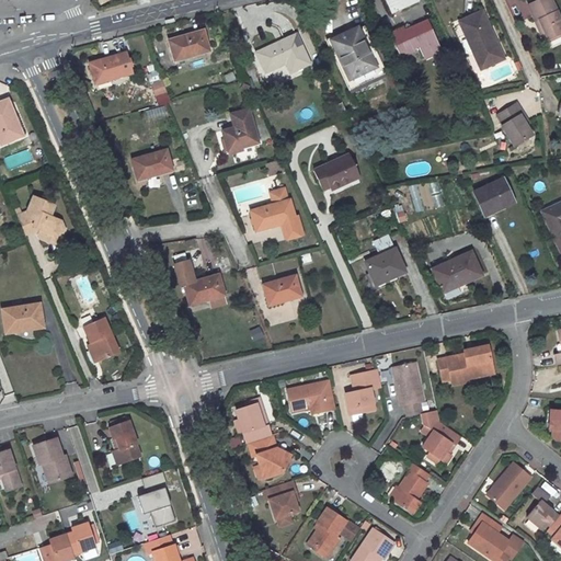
[(420,2),(419,0),(385,0),(391,14),(420,2)]
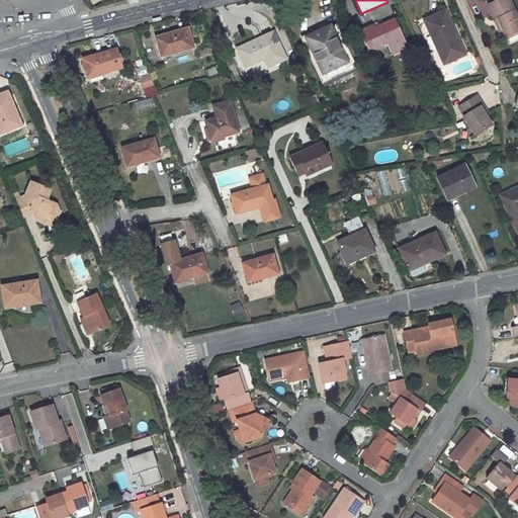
[(468,0),(477,18),(486,15),(480,0),(468,0)]
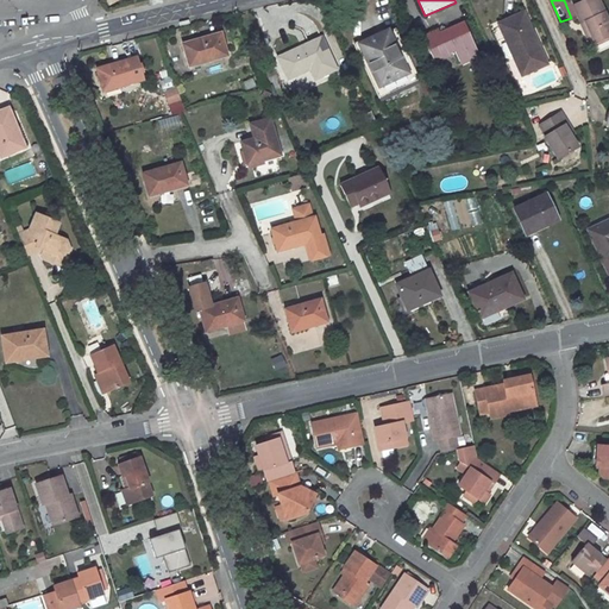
[(608,37),(608,26),(596,0),(588,0),(573,7),(582,25),(586,24),(596,44),(608,37)]
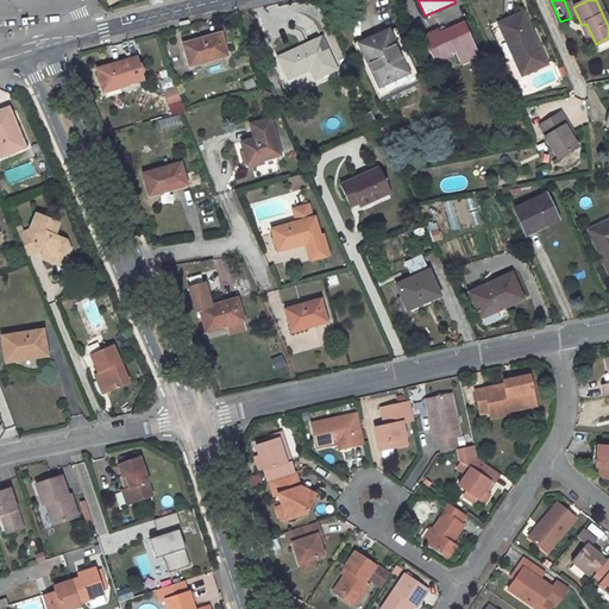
[(523,12),(498,24),(508,45),(513,43),(522,64),(518,67),(522,75),(547,64),(523,12)]
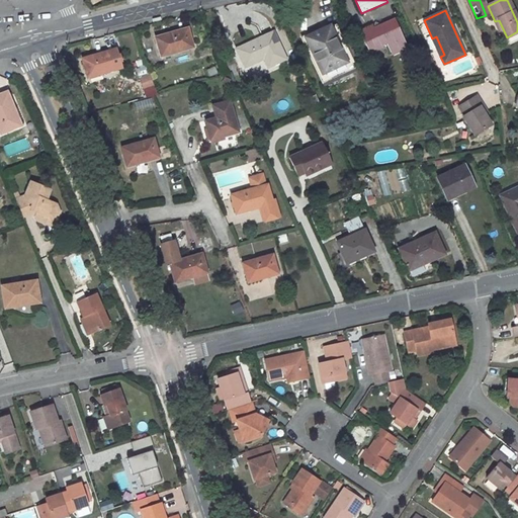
[(387,44),(393,56),(408,48),(395,19),(373,28),(372,25),(360,31),(370,54),(383,49),(382,47),(387,44)]
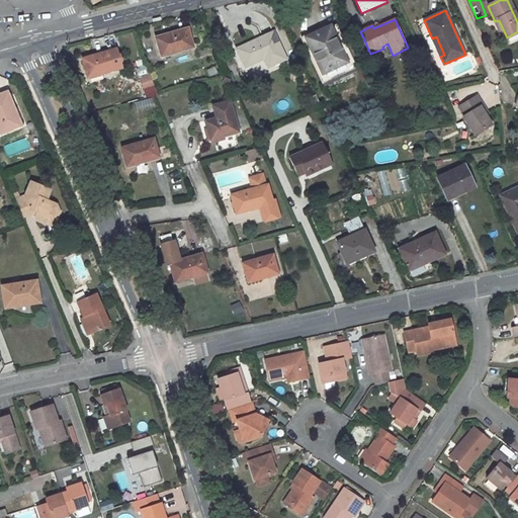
[(507,37),(499,20),(495,21),(503,39),(507,37)]
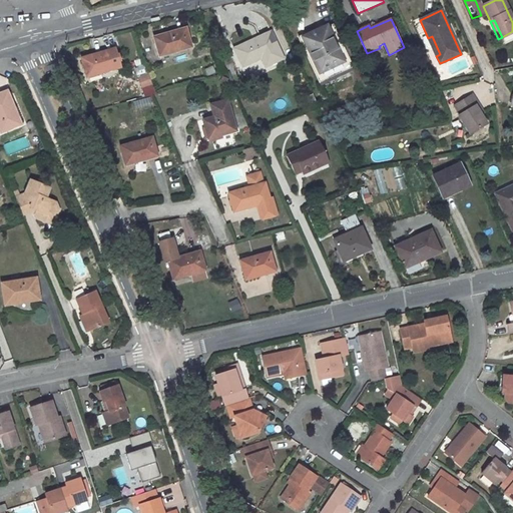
[(354,67),(333,24),(300,40),(320,83),(354,67)]
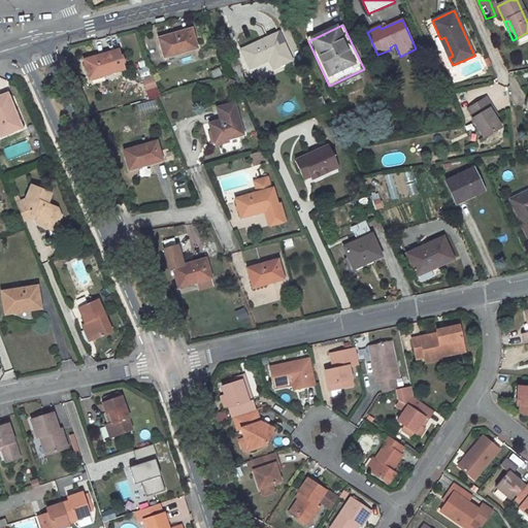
[(159,39),(164,59),(197,48),(192,30),(159,39)]
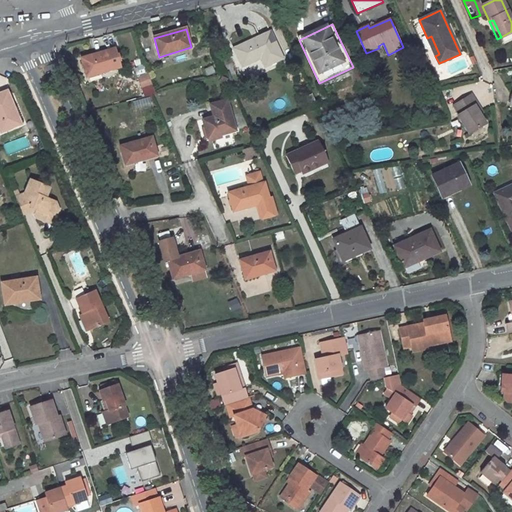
[(283,59),(270,32),(234,49),(242,65),(260,57),(265,67),(283,59)]
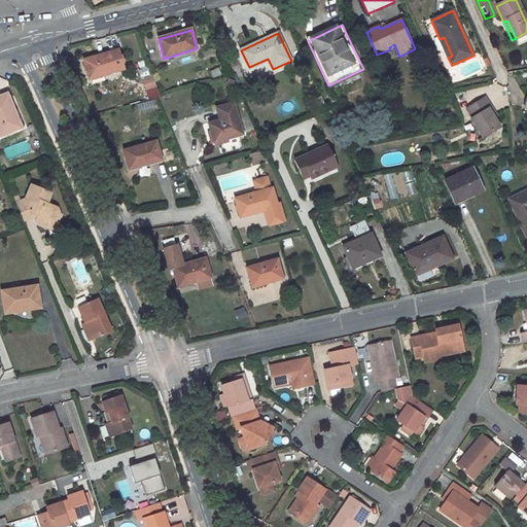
[(440,39),(448,58),(452,56),(444,37),(440,39)]
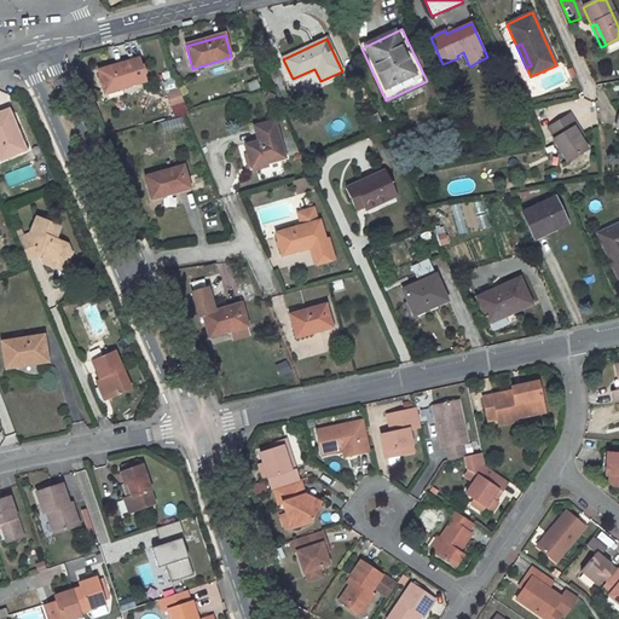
[(129,64),(129,62),(98,71),(104,93),(136,85),(134,84),(145,80),(143,74),(140,65),(140,62),(129,64)]
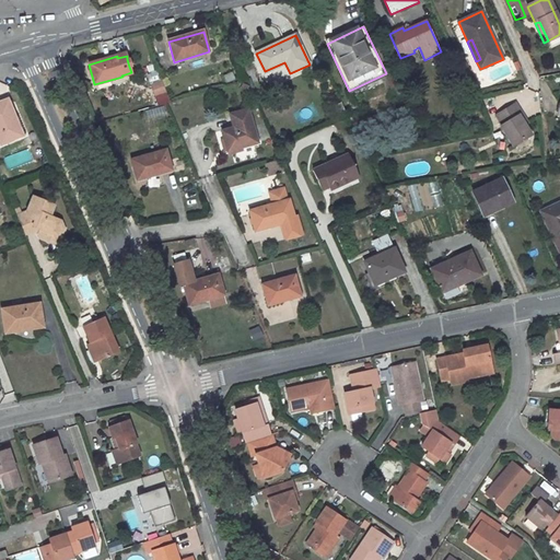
[(162,82),(152,86),(156,96),(166,92),(162,82)]
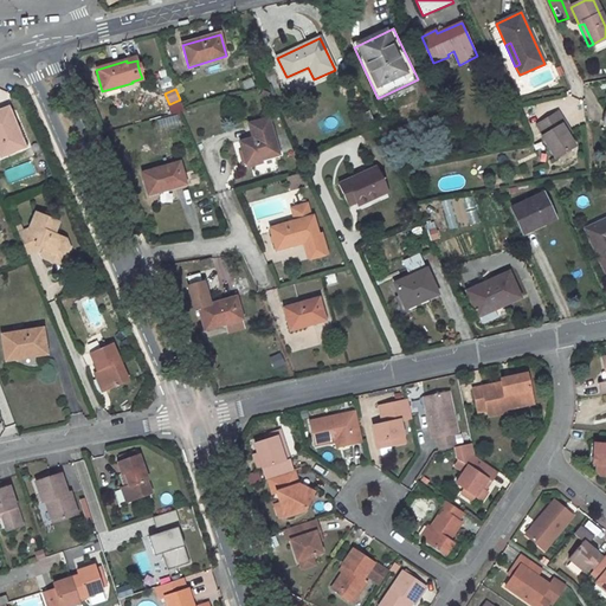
[(10,108),(0,111),(0,153),(1,156),(25,147),(10,108)]
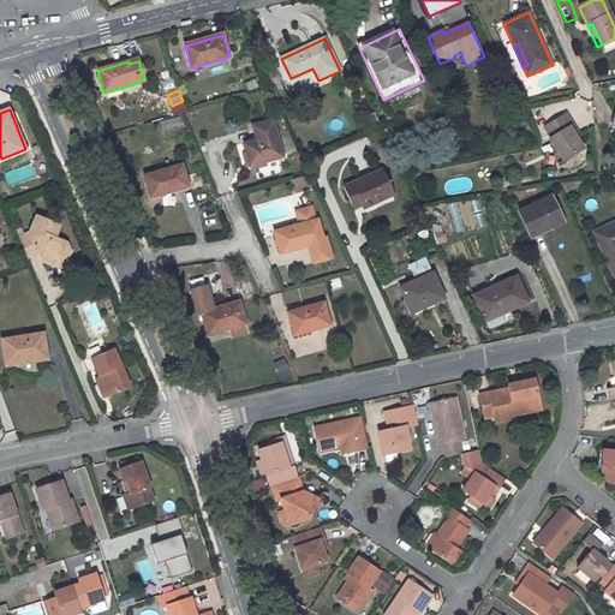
[(568,115),(547,129),(554,139),(551,139),(565,162),(585,149),(572,129),(575,126),(568,115)]
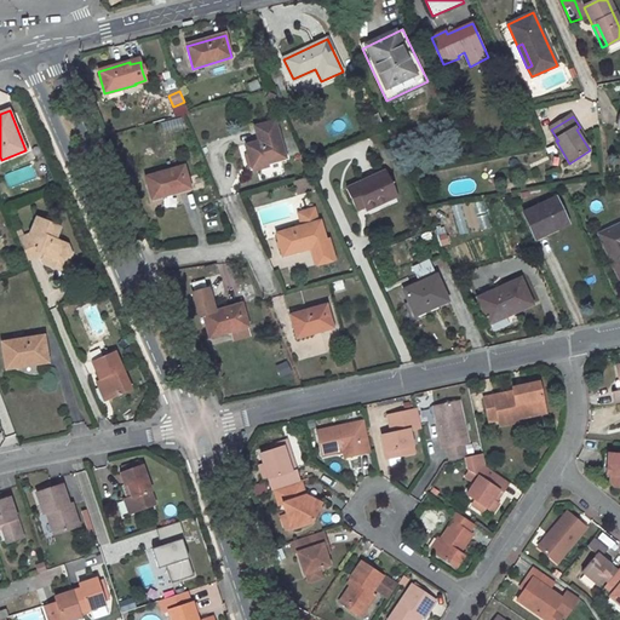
[(162,131),(182,126),(181,119),(161,124),(162,131)]
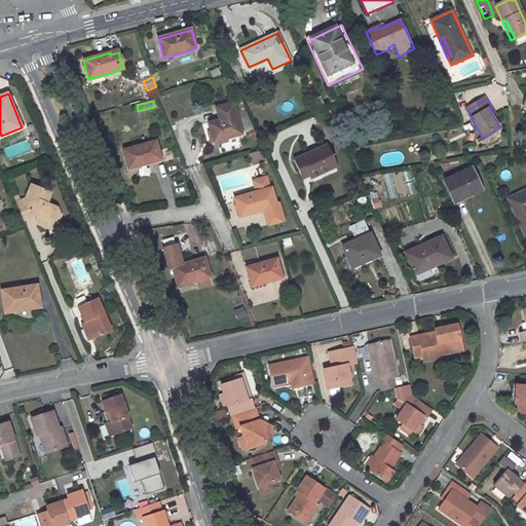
[(214,143),(242,135),(236,116),(233,104),(219,108),(222,119),(219,120),(209,123),(214,143)]
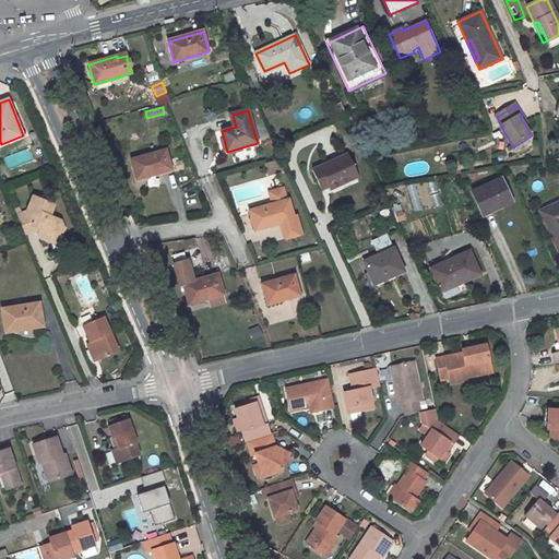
[(166,150),(131,159),(138,180),(171,170),(166,150)]
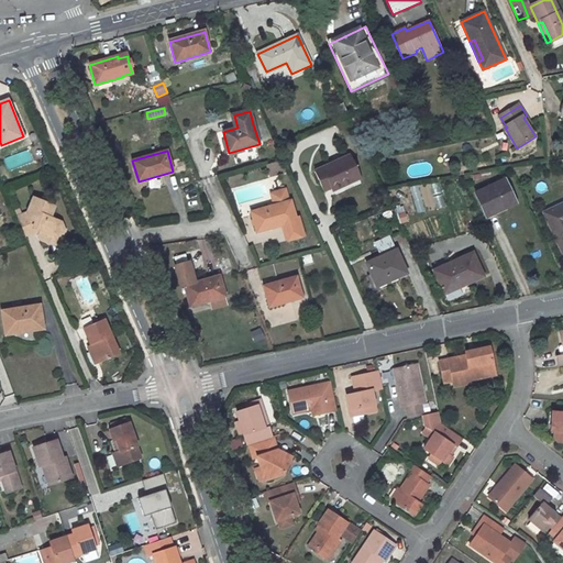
[(351,155),(315,172),(319,183),(327,179),(332,191),(361,178),(351,155)]
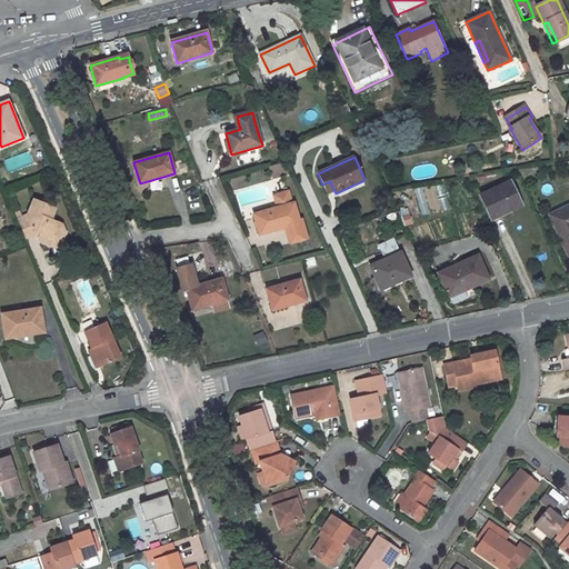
[(322,185),(328,197),(336,193),(330,181),(322,185)]
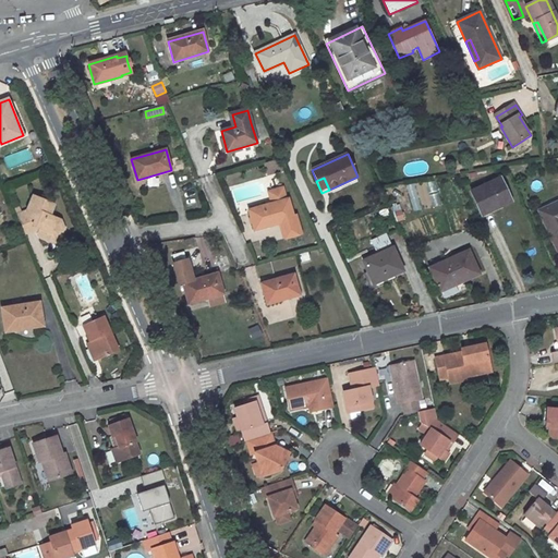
[(485,185),(471,192),(481,211),(489,207),(490,211),(494,210),(511,202),(500,179),(485,185)]
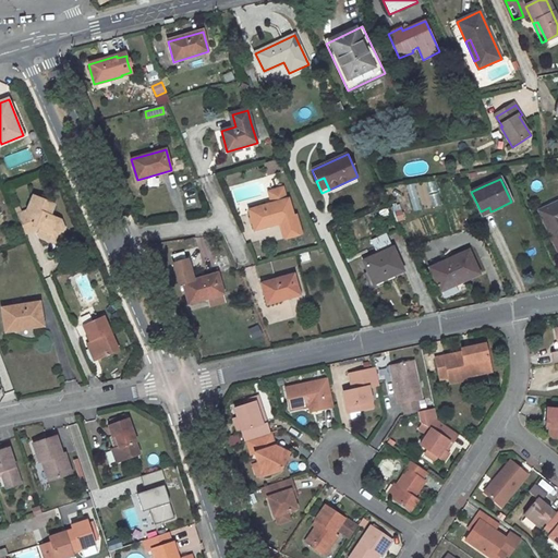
[(412,210),(420,209),(416,184),(408,185),(412,210)]
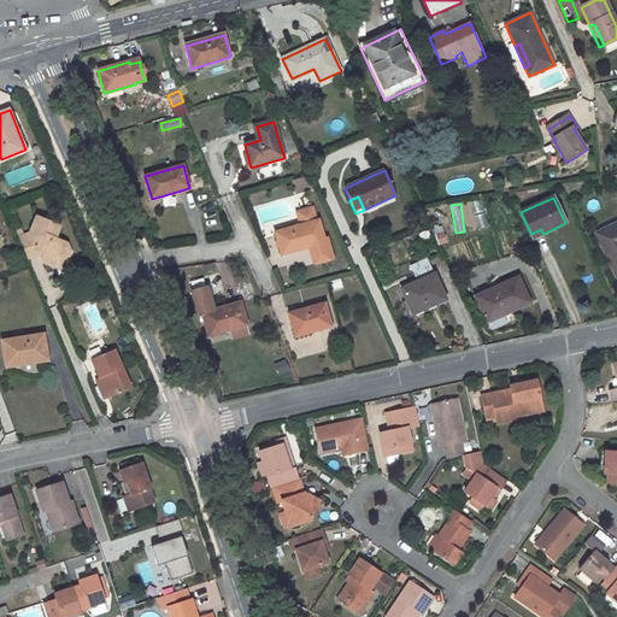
[(282,256),(311,247),(316,264),(333,259),(328,239),(324,239),(319,222),(317,222),(313,209),(298,213),(301,225),(275,233),(282,256)]
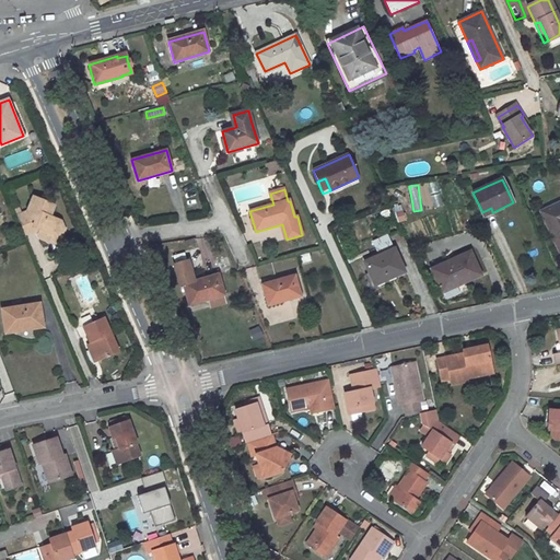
[(55,205),(34,196),(27,212),(18,216),(25,236),(36,231),(39,232),(38,234),(41,238),(50,243),(55,235),(61,238),(66,229),(61,220),(51,216),(55,205)]
